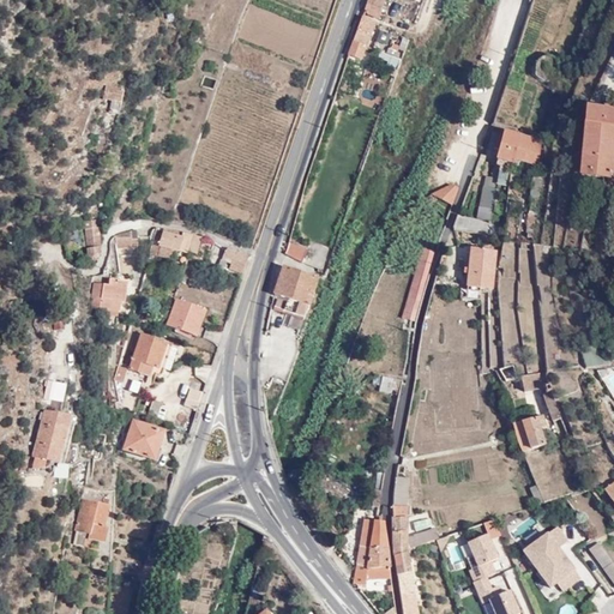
[(383,4),(371,0),(367,0),(363,12),(378,17),(383,4)]
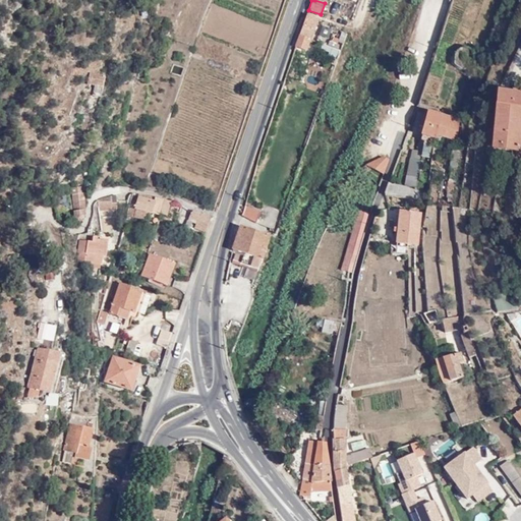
[(300,36),(311,40),(320,18),(307,14),(300,36)]
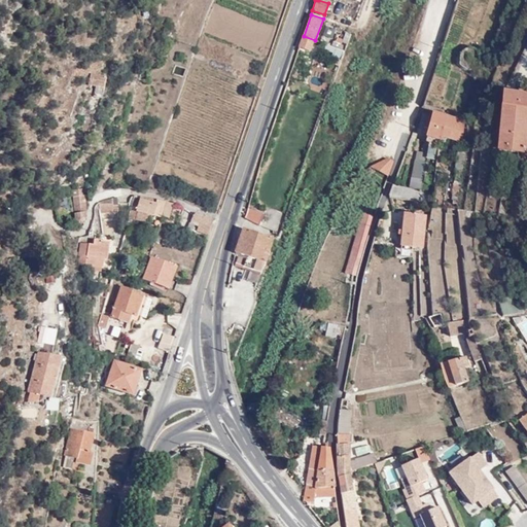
[(310,55),(315,40),(304,36),(300,50),(310,55)]
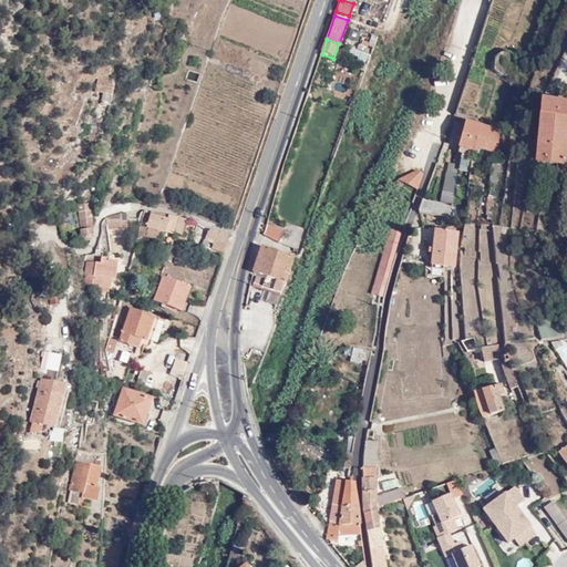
[(360,39),(357,49),(368,53),(372,44),(360,39)]
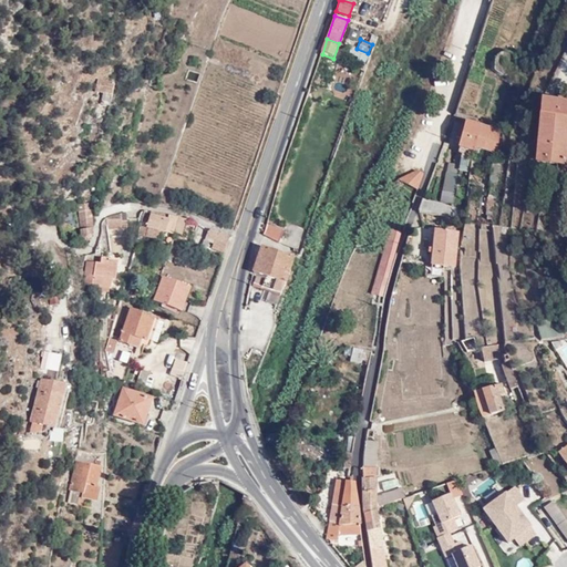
[(115,86),(96,80),(92,93),(99,95),(95,105),(107,109),(115,86)]
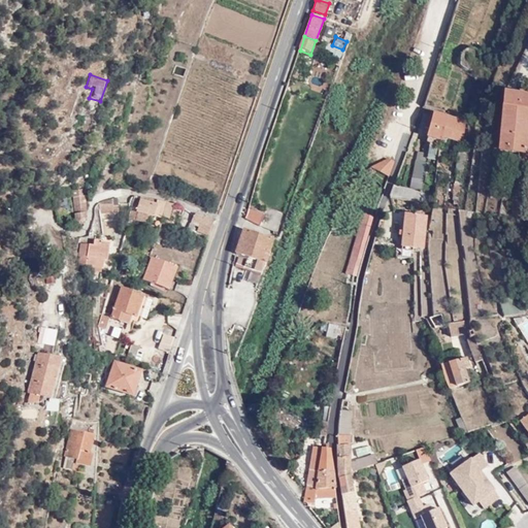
[(527,90),(506,88),(499,145),(527,151),(527,150),(527,90)]
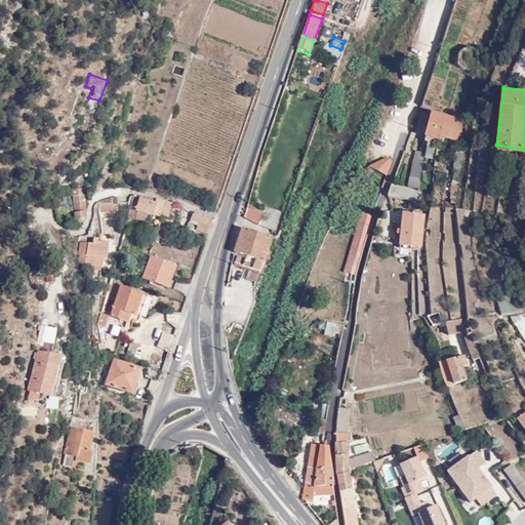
[(461,120),(433,112),(432,114),(422,111),(417,131),(438,137),(440,134),(451,137),(459,133),(461,120)]
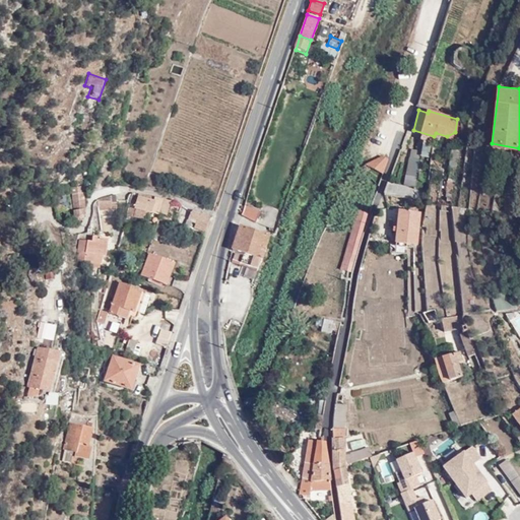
[(420,155),(430,155),(430,144),(421,144),(420,155)]
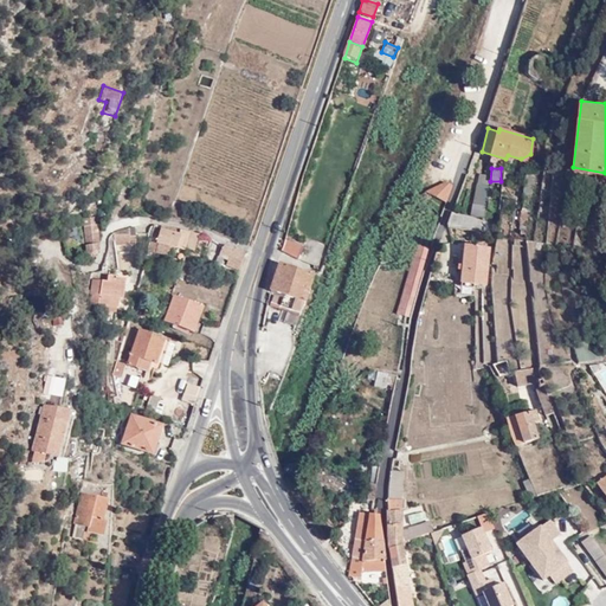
[(488,171),(477,172),(477,182),(488,182),(488,171)]
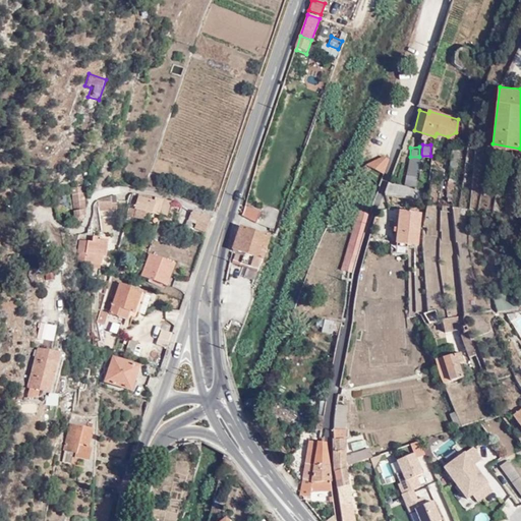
[(418,162),(399,155),(389,181),(410,187),(418,162)]
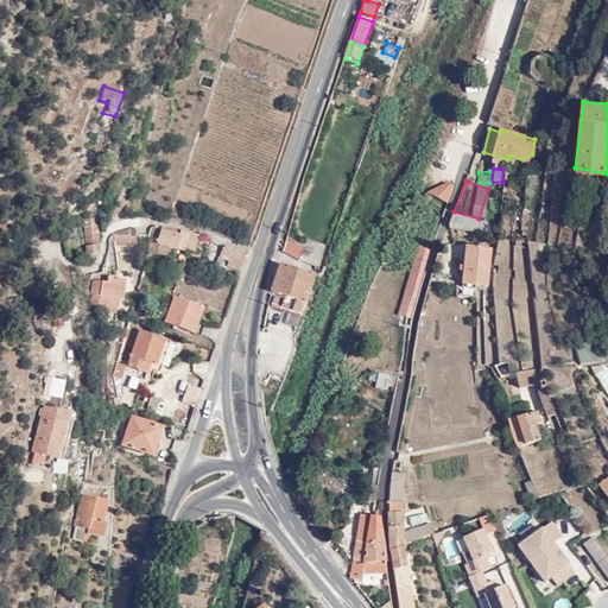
[(443,183),(428,191),(449,203),(453,185),(443,183)]
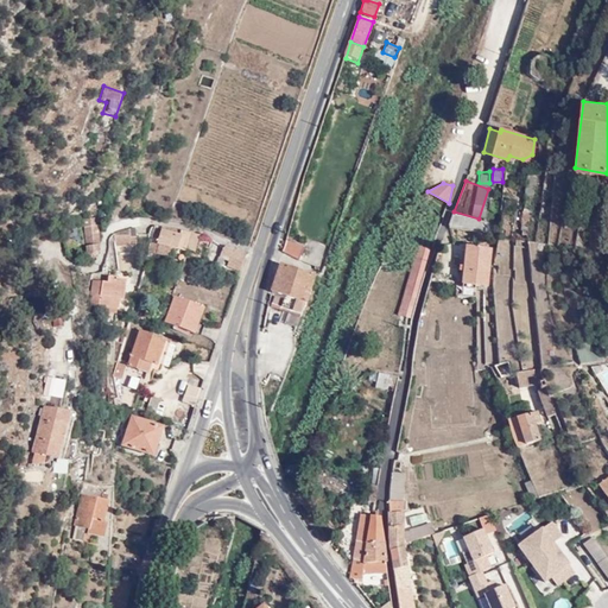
[(480,223),(453,214),(449,227),(491,235),(492,225),(480,223)]
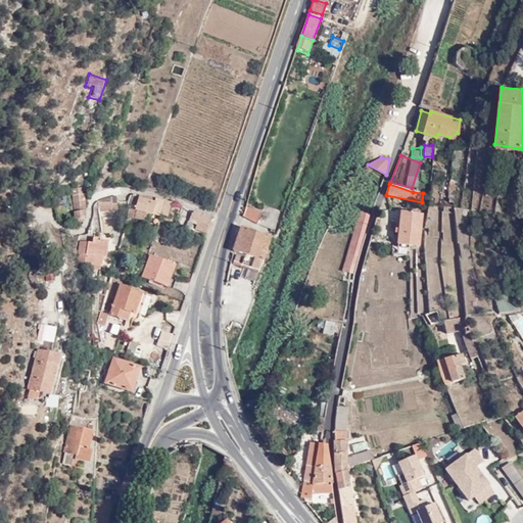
[(85,217),(83,188),(69,189),(73,219),(75,223),(78,224),(80,223),(84,221),(85,217)]
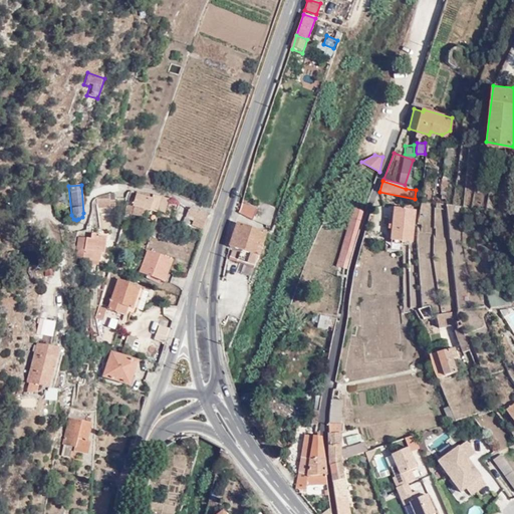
[(108,193),(96,198),(96,209),(108,208),(108,193)]
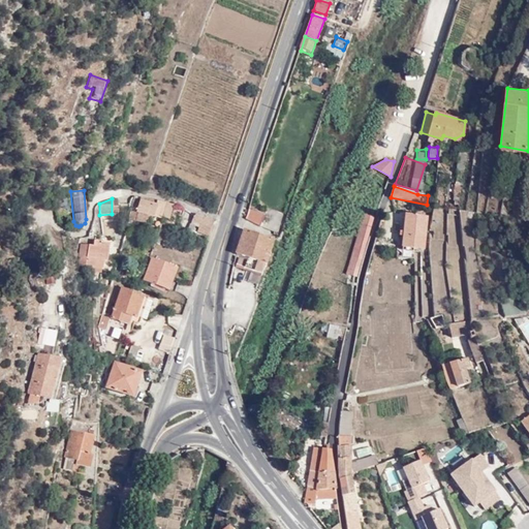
[(164,203),(134,198),(130,211),(162,218),(164,203)]
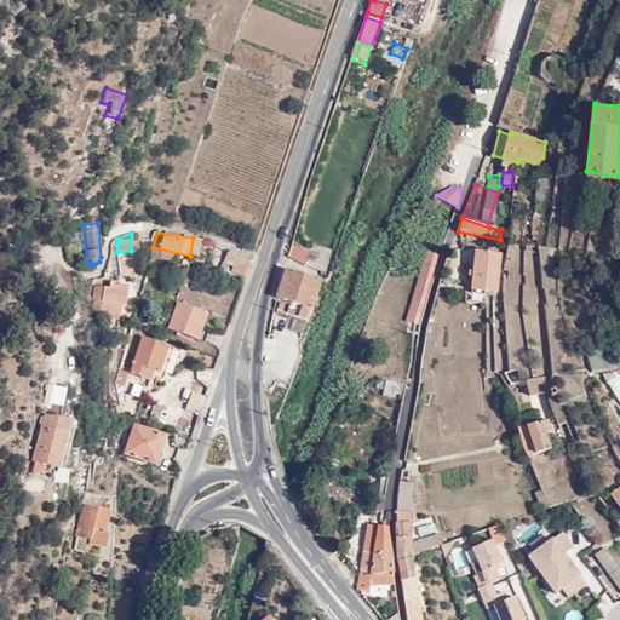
[(197,258),(202,239),(193,237),(190,256),(197,258)]
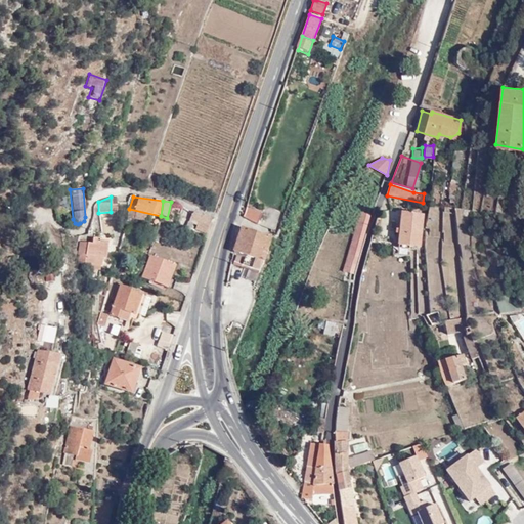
[(198,228),(207,232),(210,225),(212,218),(192,210),(189,216),(192,218),(192,219),(200,222),(198,228)]
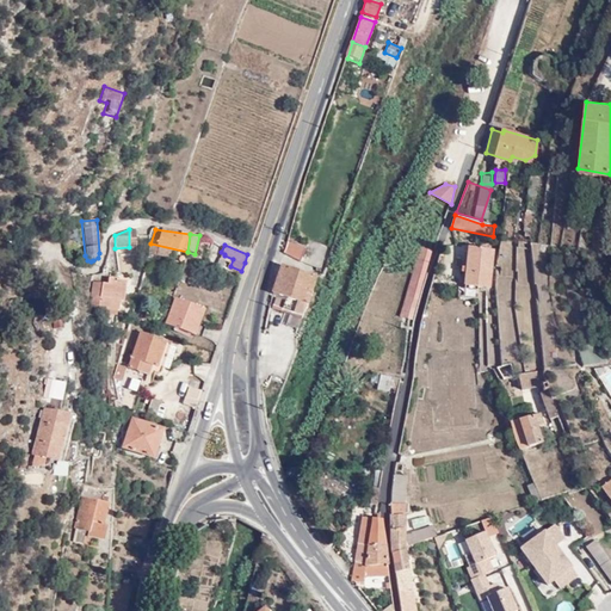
[(283,254),(300,264),(302,255),(285,245),(283,254)]
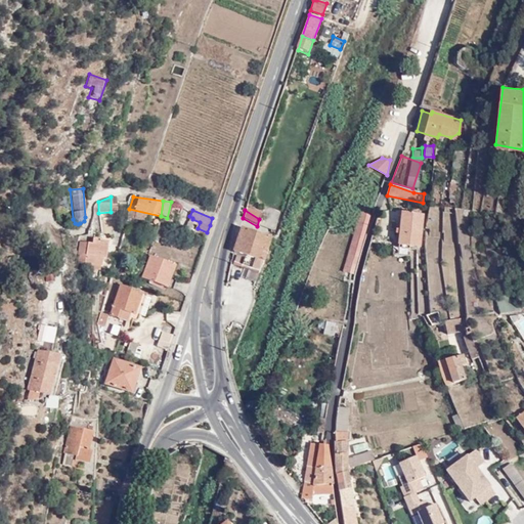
[(131,217),(145,222),(147,215),(133,211),(131,217)]
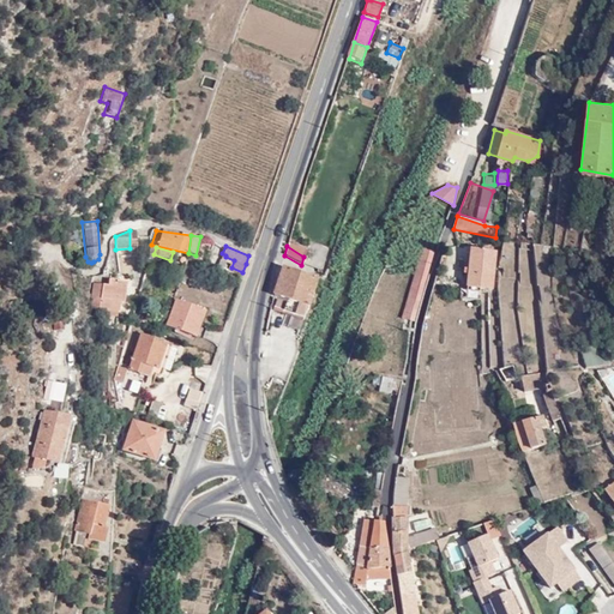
[(396,315),(410,319),(432,252),(416,247),(396,315)]
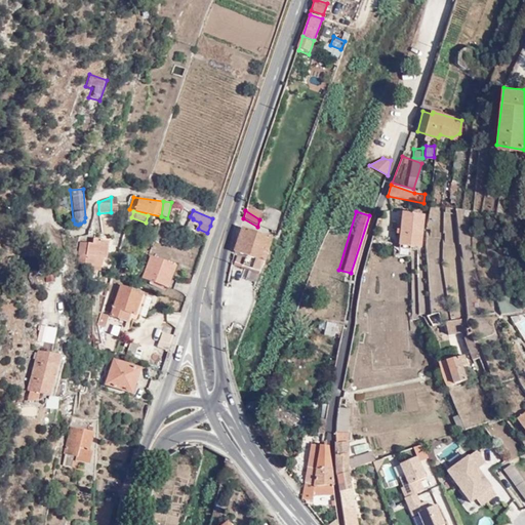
[(421,214),(401,211),(397,246),(409,248),(409,245),(417,246),(421,214)]
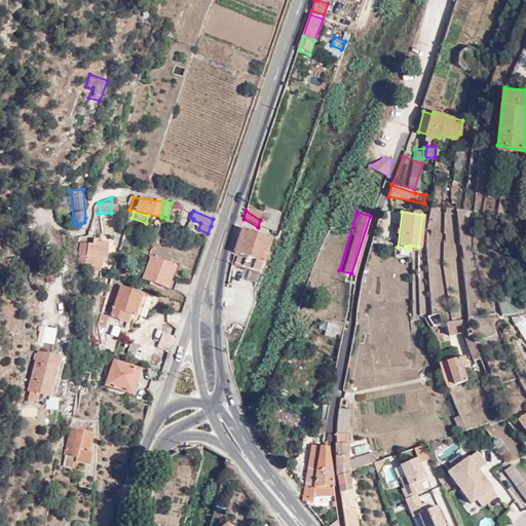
[(243,229),(235,253),(247,258),(246,260),(237,257),(234,266),(259,275),(272,240),(243,229)]
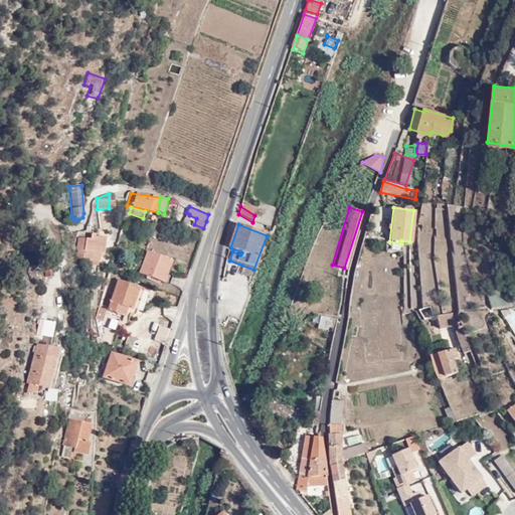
[(93,242),(79,239),(73,263),(101,268),(102,260),(105,261),(110,240),(95,237),(93,242)]
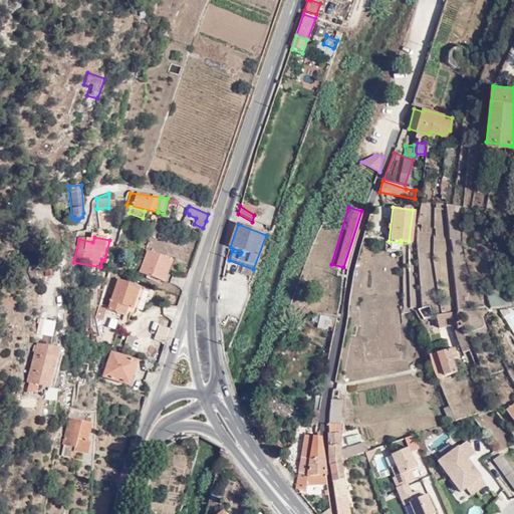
[(172,262),(146,248),(137,270),(161,282),(172,262)]
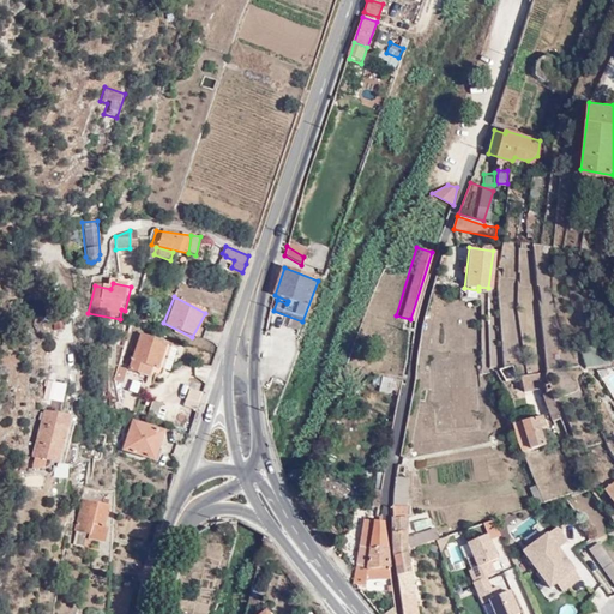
[(172,347),(140,336),(128,371),(139,374),(142,371),(162,377),(172,347)]
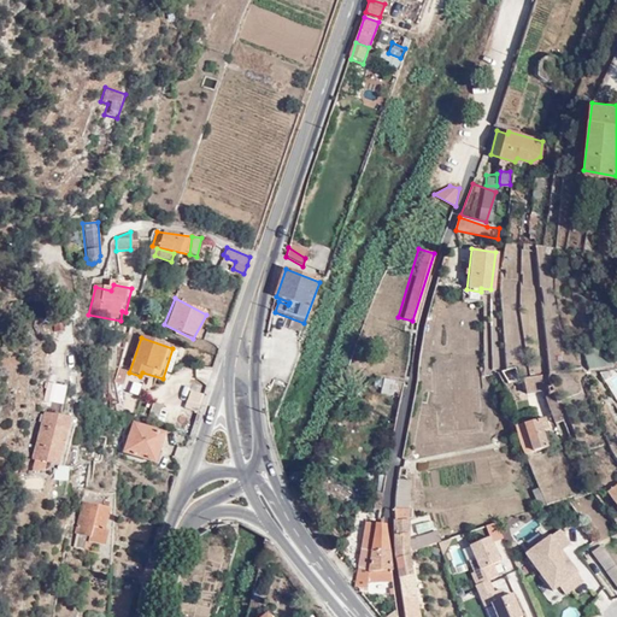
[(116,368),(116,382),(124,382),(125,369),(116,368)]
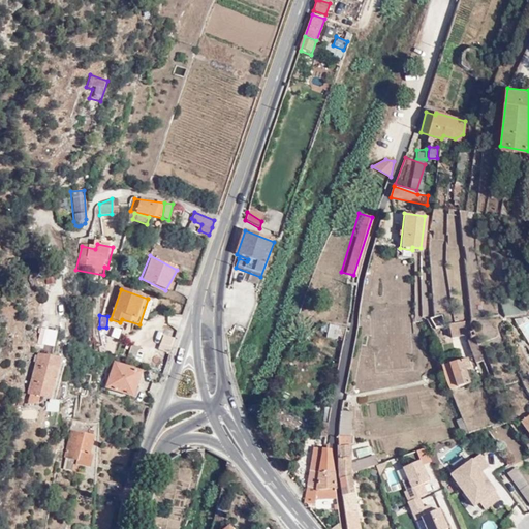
[(435,330),(446,325),(443,316),(430,319),(435,330)]
